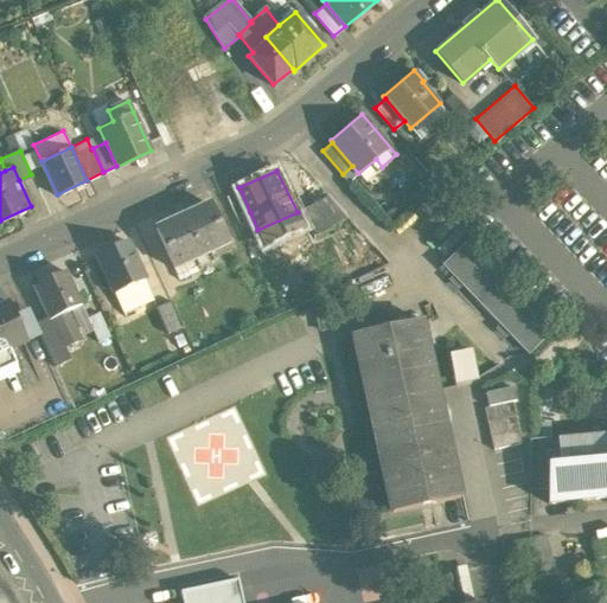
[(250,212),(240,188),(227,194),(237,218),(250,212)]
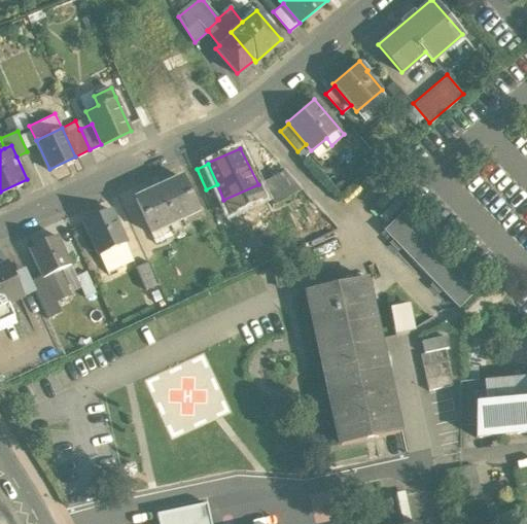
[(284,168),(261,180),(274,202),(302,187),(284,168)]
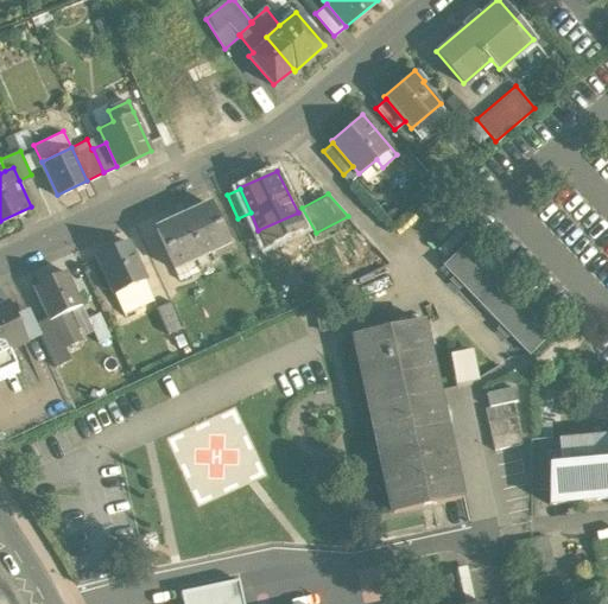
[(210,203),(184,215),(202,254),(229,242),(210,203)]
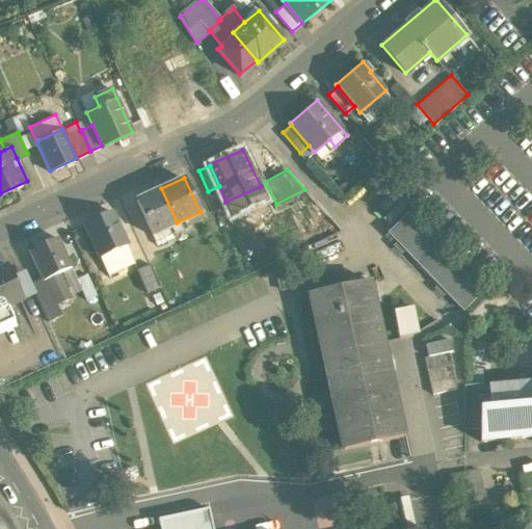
[(161,188),(136,200),(153,234),(177,222),(161,188)]
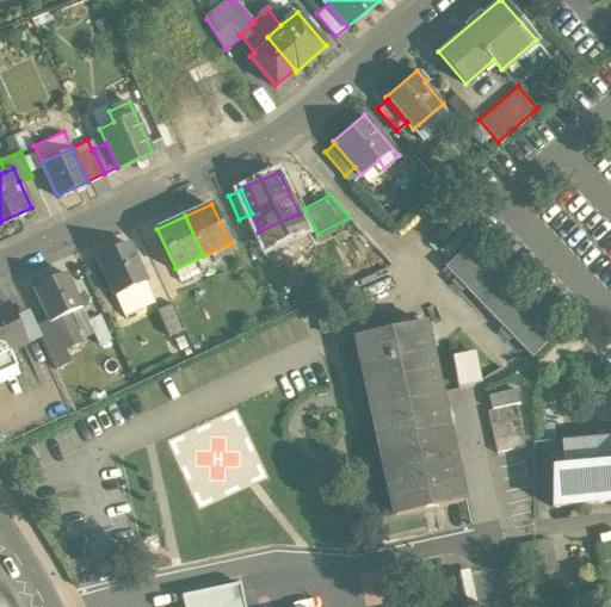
[(560,327),(474,237),(445,266),(531,354),(560,327)]
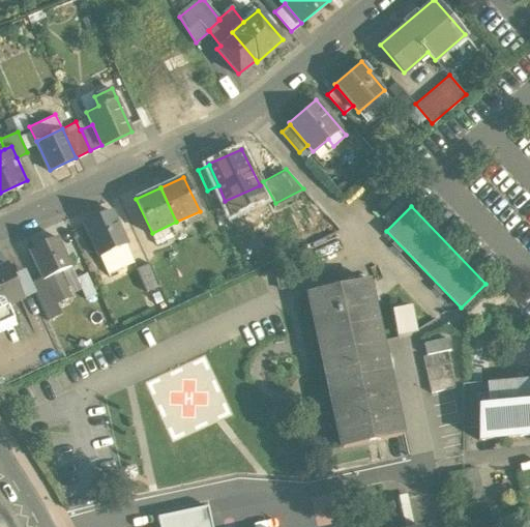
[(126,242),(111,209),(84,222),(99,255),(126,242)]
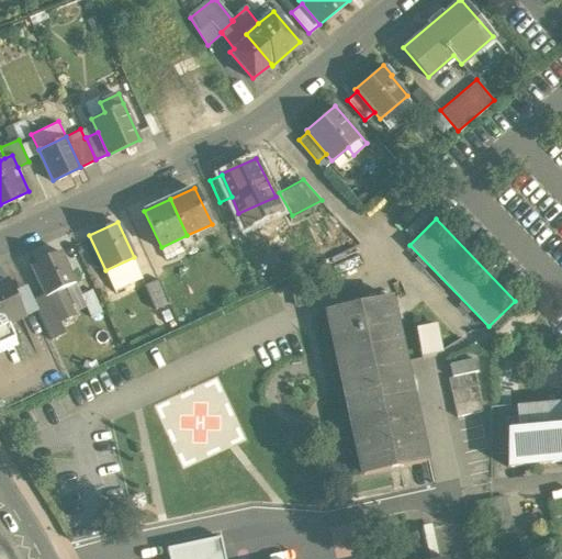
[(75,281),(59,249),(30,264),(45,295),(45,294),(56,319),(71,311),(60,288),(75,281)]
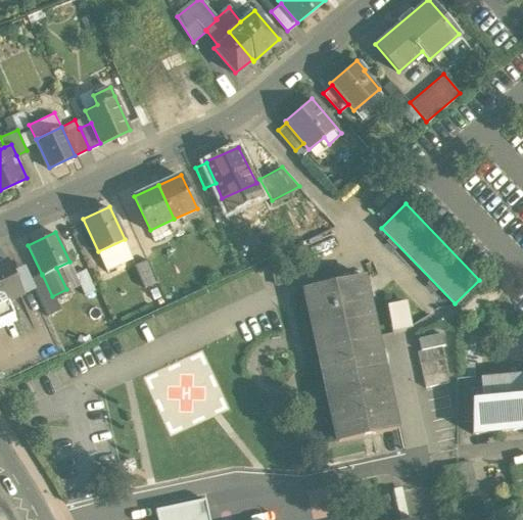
[(147,257),(134,264),(144,286),(157,280),(147,257)]
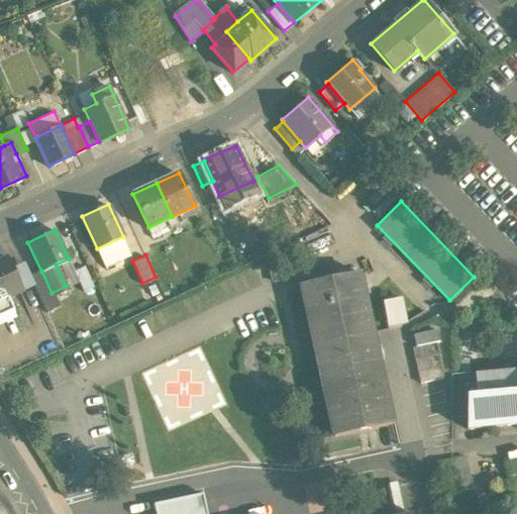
[(22,288),(8,258),(0,261),(0,298),(8,295),(22,288)]
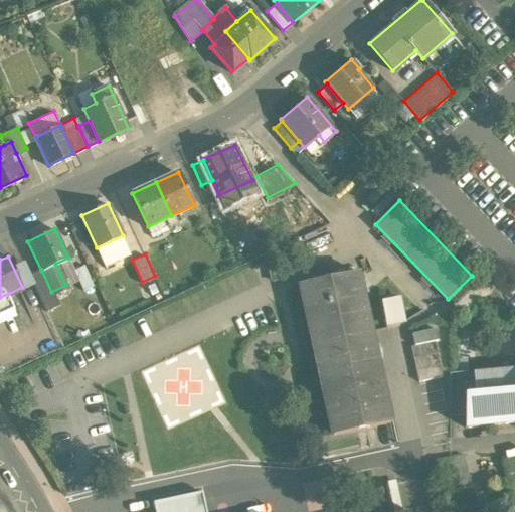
[(84,264),(73,269),(83,289),(94,284),(84,264)]
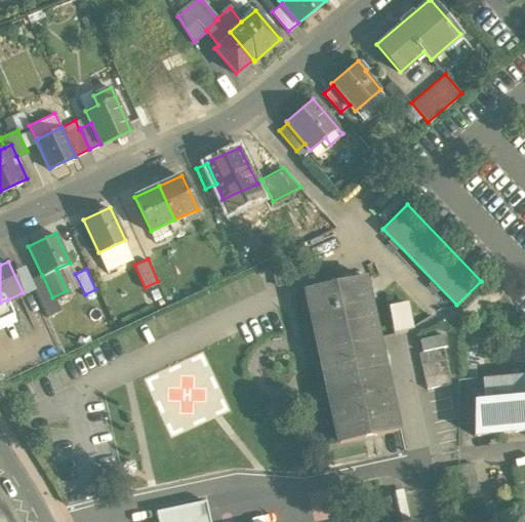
[(363,275),(305,288),(338,442),(397,429),(363,275)]
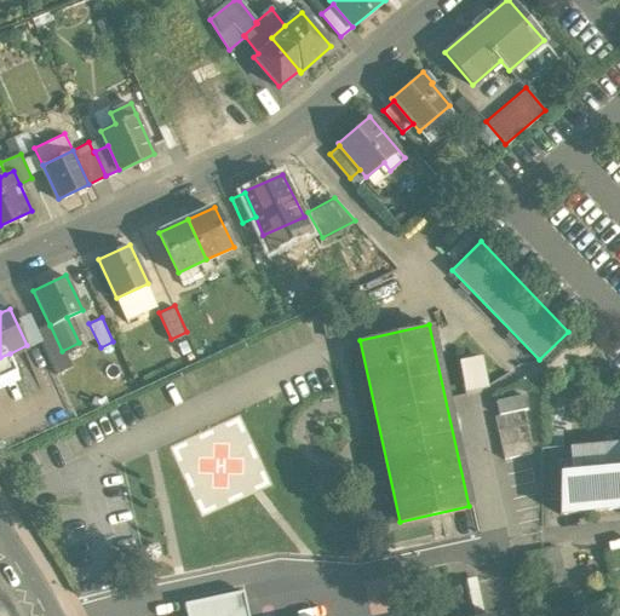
[(483,352),(460,357),(466,387),(489,384),(483,352)]
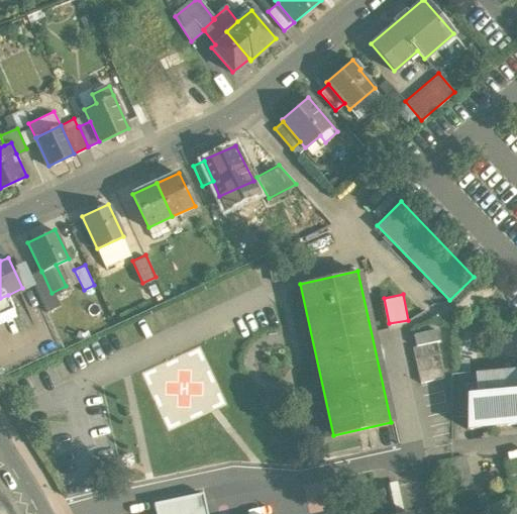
[(8,295),(0,298),(0,317),(15,310),(8,295)]
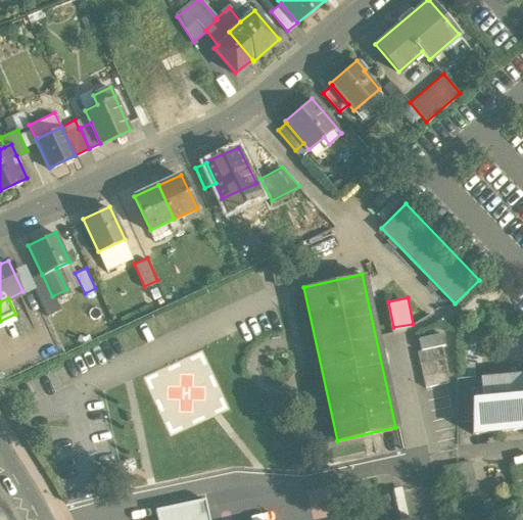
[(441,332),(418,338),(420,349),(440,345),(444,344),(441,332)]
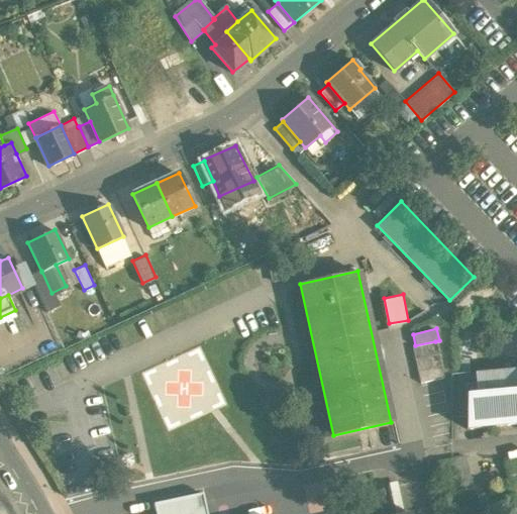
[(415,345),(412,346),(420,382),(443,377),(435,341),(415,345)]
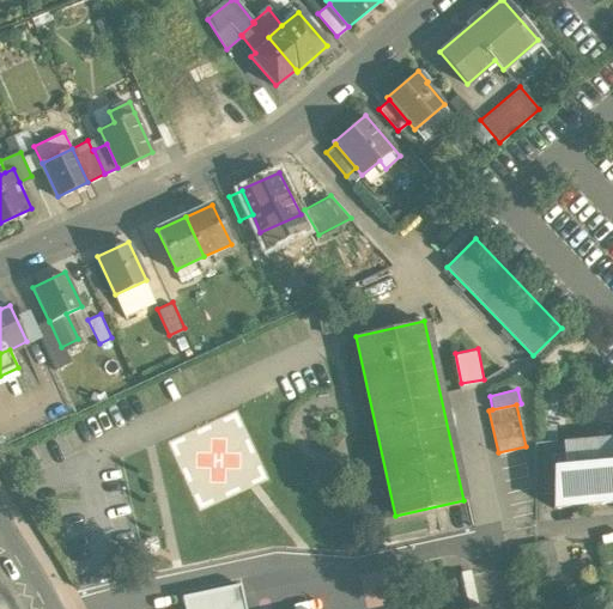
[(612,437),(611,439),(564,444),(566,477),(565,477),(553,479),(553,506),(612,500),(612,437)]
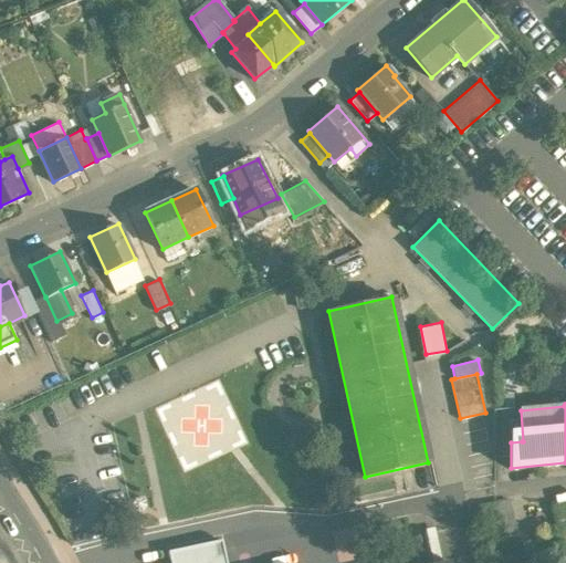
[(493,502),(479,504),(484,539),(517,532),(507,499),(493,502)]
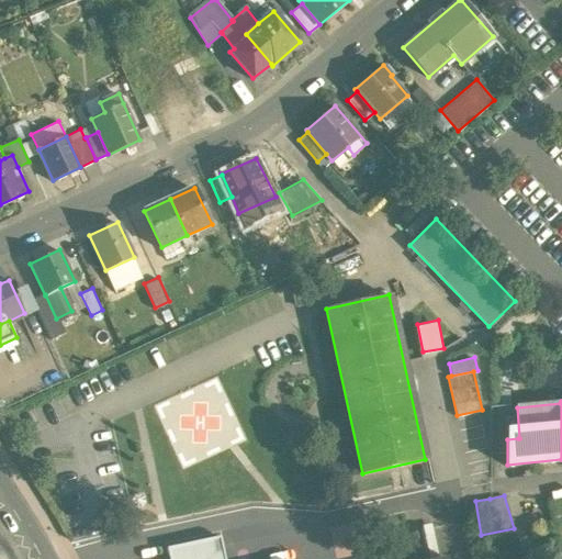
[(561,499),(550,501),(552,514),(561,512),(561,499)]
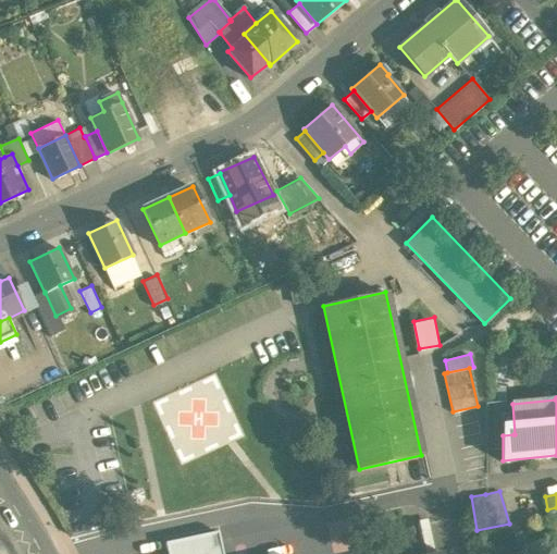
[(218,530),(164,542),(166,553),(223,553),(218,530)]
